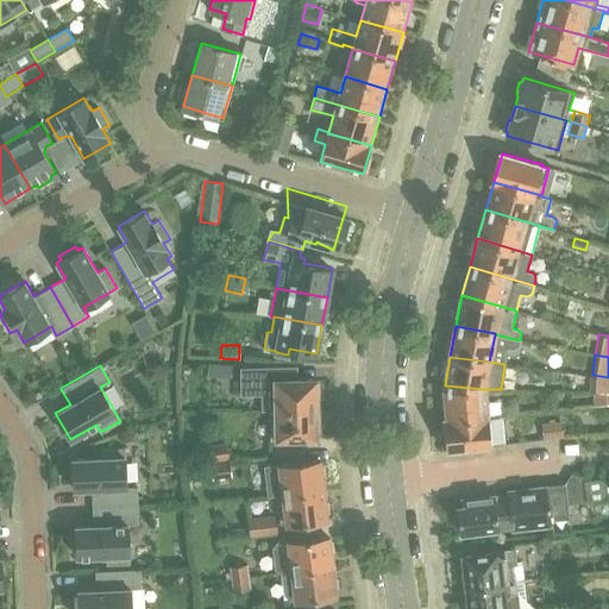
[(242,394),(261,394),(261,409),(270,409),(270,408),(318,408),(318,378),(277,378),(276,366),(242,366),(242,394)]
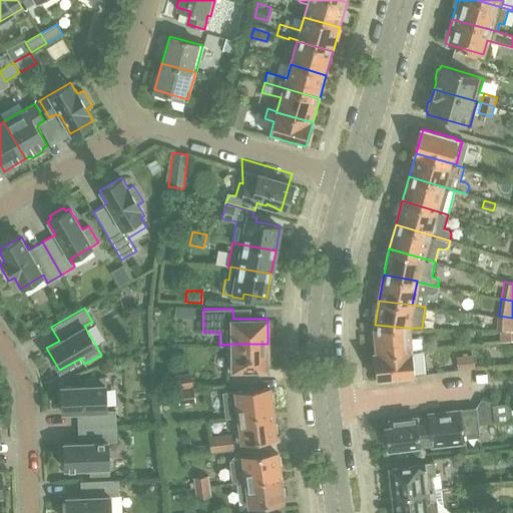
[(443,330),(444,318),(430,317),(429,328),(443,330)]
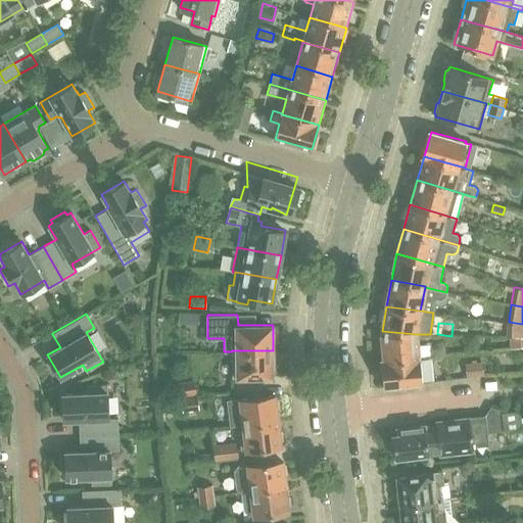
[(522,327),(512,328),(513,336),(522,335),(522,327)]
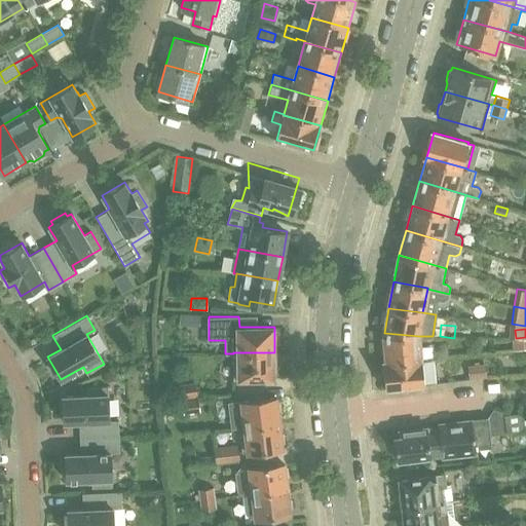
[(419,336),(384,333),(385,362),(421,360),(419,336)]
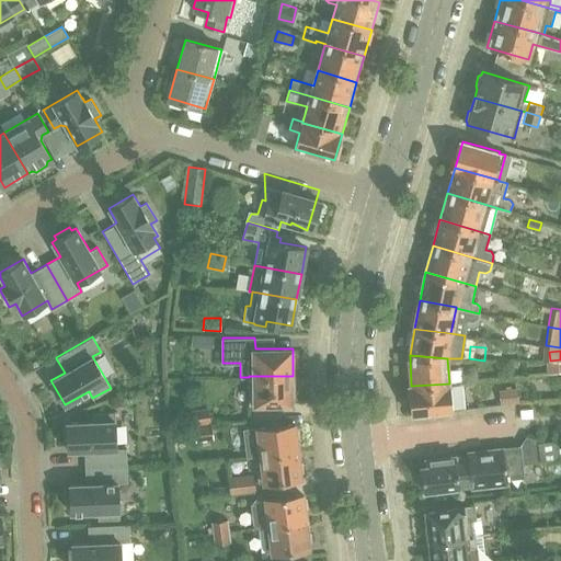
[(546,362),(547,374),(560,373),(560,359),(550,361),(546,362)]
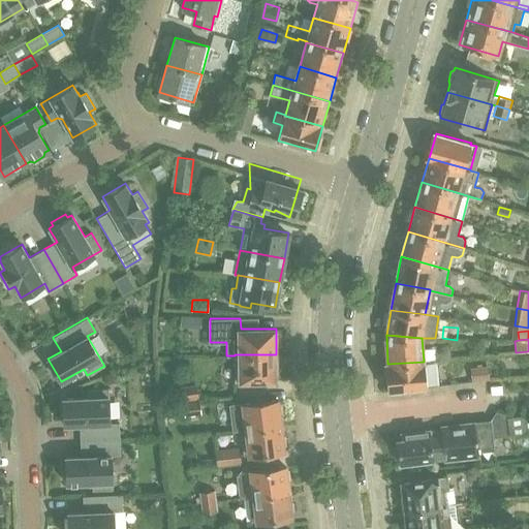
[(235,354),(235,355),(235,380),(276,381),(276,354),(235,354)]
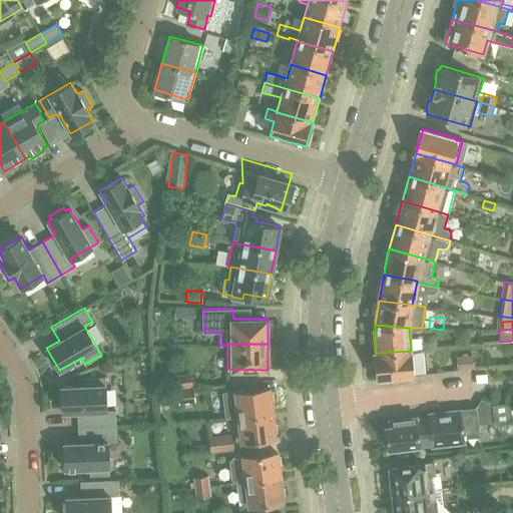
[(411,351),(376,353),(376,379),(414,375),(411,351)]
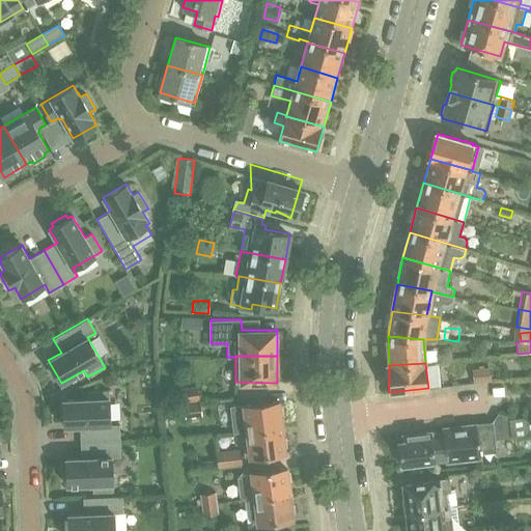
[(491,367),(472,368),(474,383),(492,382),(491,367)]
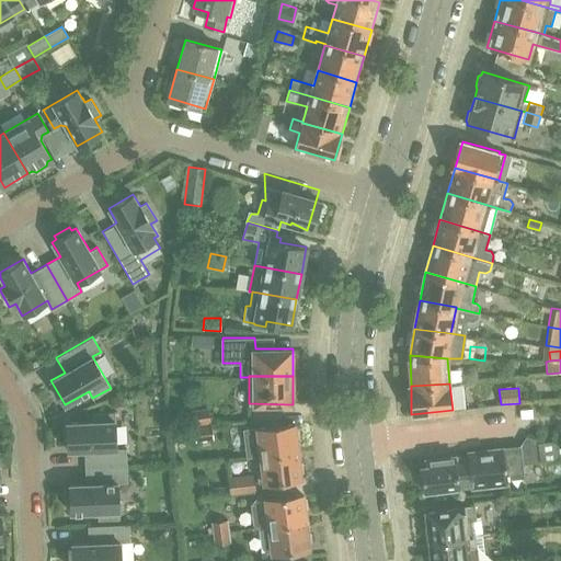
[(208,409),(190,411),(192,426),(209,424),(208,409)]
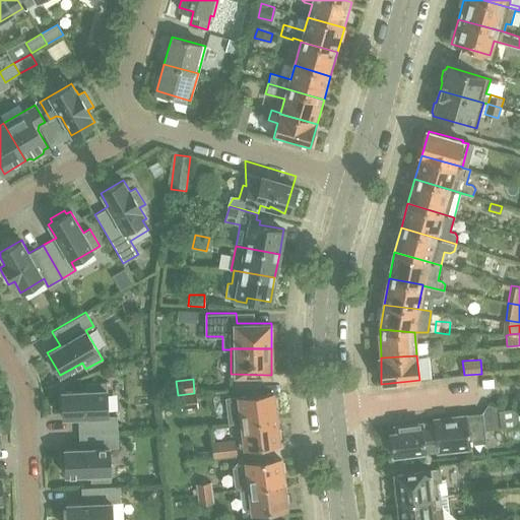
[(78,417),(79,433),(118,431),(117,415),(108,415),(106,382),(86,383),(87,390),(62,391),(63,417),(78,417)]
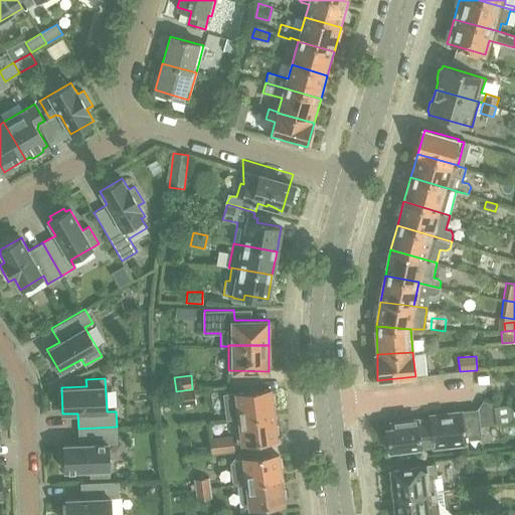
[(220,395),(223,419),(235,418),(275,413),(272,388),(220,395)]
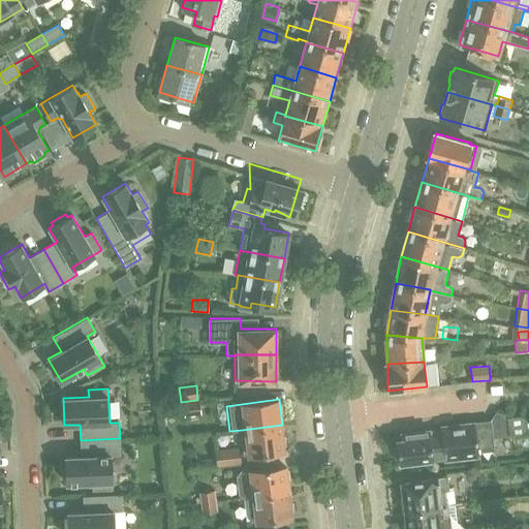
[(197,400),(181,402),(182,416),(199,414),(197,400)]
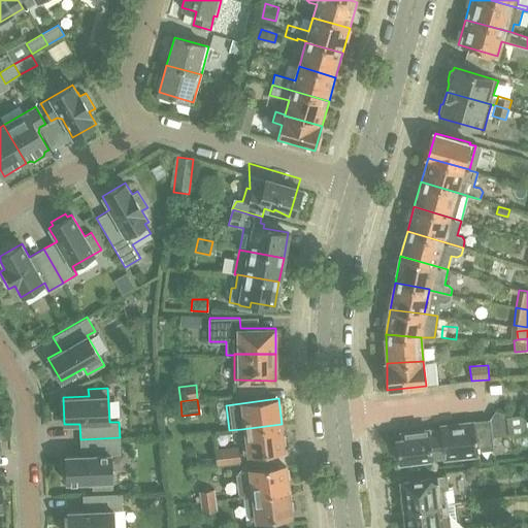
[(443,457),(476,453),(477,462),(494,460),(492,449),(494,449),(492,436),(518,433),(527,431),(527,414),(515,415),(498,410),(496,411),(489,418),(440,424),(440,428),(401,433),(402,438),(393,440),(396,461),(443,455),(443,457)]
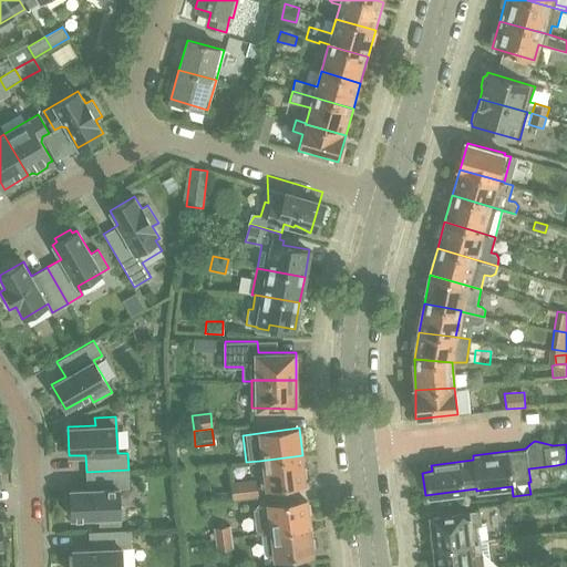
[(302,455),(259,461),(263,487),(306,482),(302,455)]
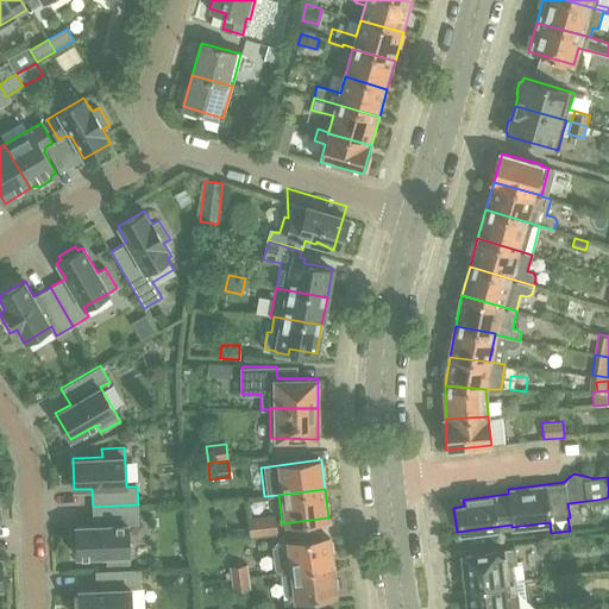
[(138,504),(93,507),(93,525),(75,526),(76,557),(106,556),(107,564),(130,563),(127,523),(138,523),(138,504)]
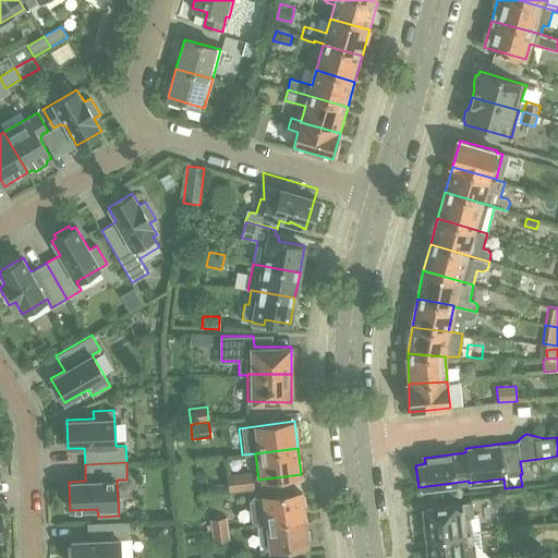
[(253,471),(227,473),(229,490),(255,488),(253,471)]
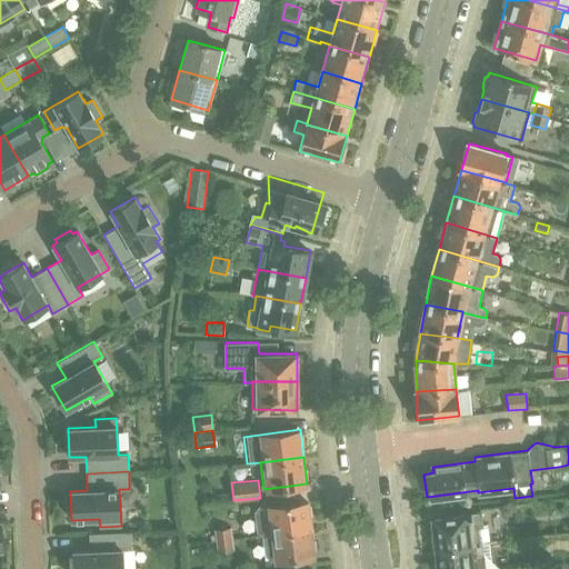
[(260,535),(268,533),(311,528),(309,501),(281,505),(280,499),(263,501),(255,511),(257,531),(260,535)]
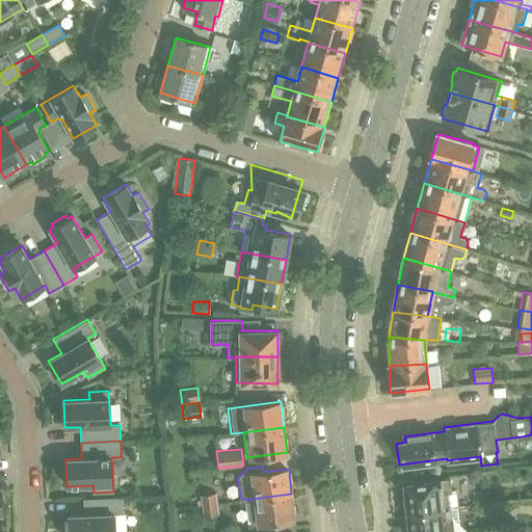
[(400,485),(404,512),(467,505),(462,473),(448,474),(448,479),(400,485)]
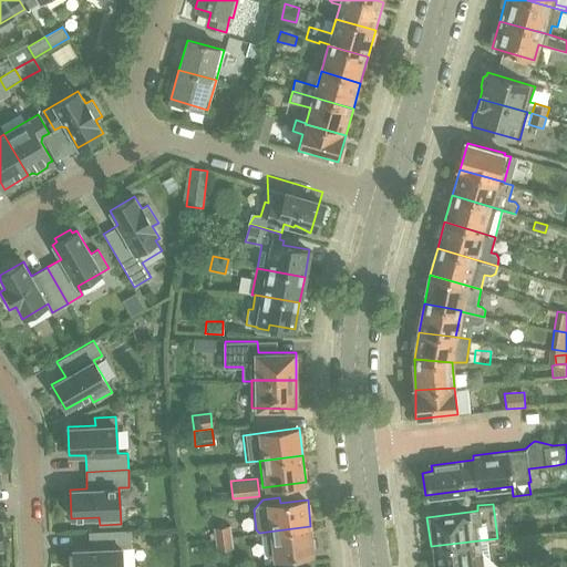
[(214,526),(216,538),(233,536),(230,525),(214,526)]
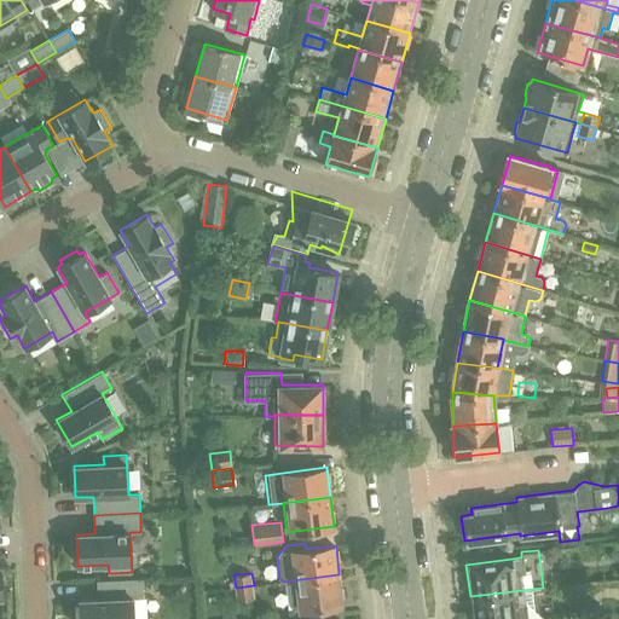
[(291,580),(295,609),(342,603),(339,574),(291,580)]
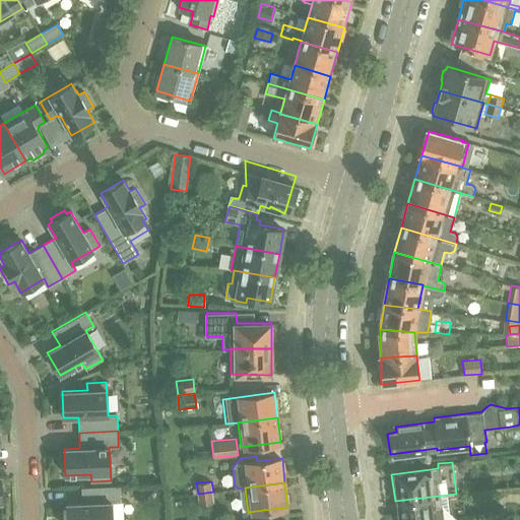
[(81,488),(82,503),(67,504),(67,519),(112,519),(112,502),(121,502),(120,485),(81,488)]
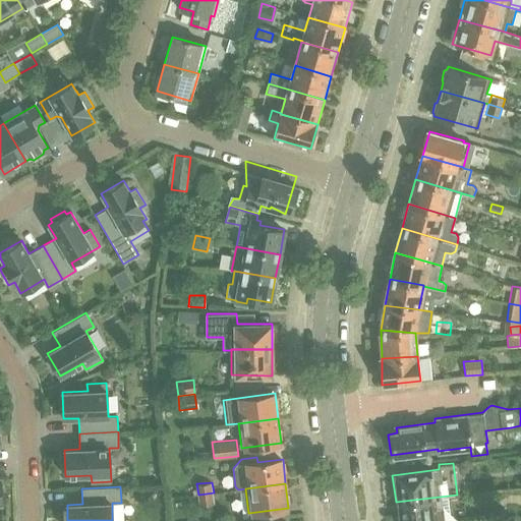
[(214,493),(198,495),(199,506),(215,504),(214,493)]
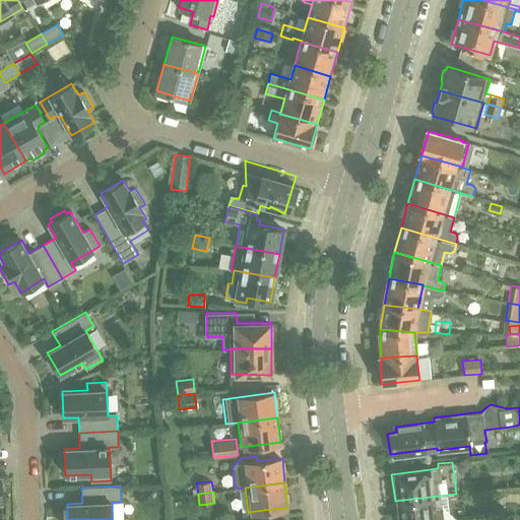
[(456,494),(395,501),(396,519),(450,519),(448,496),(456,495),(456,494)]
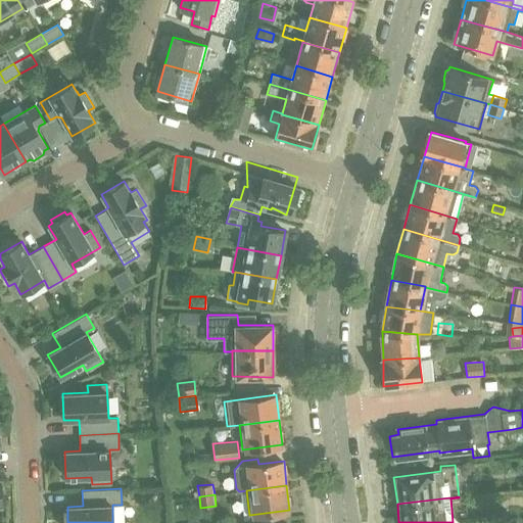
[(486,512),(487,521),(498,520),(497,511),(486,512)]
